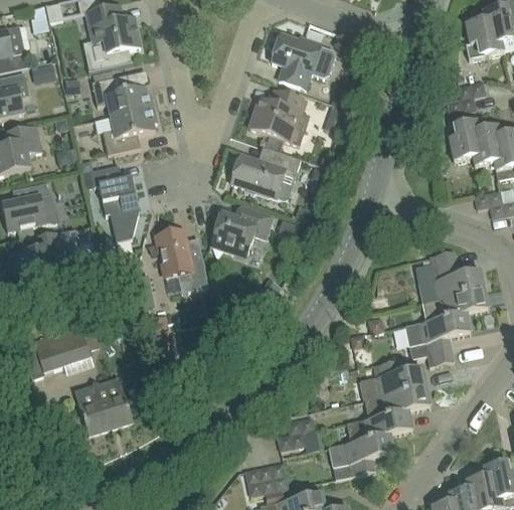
[(513,16),(513,0),(500,0),(502,7),(505,19),(513,16)]
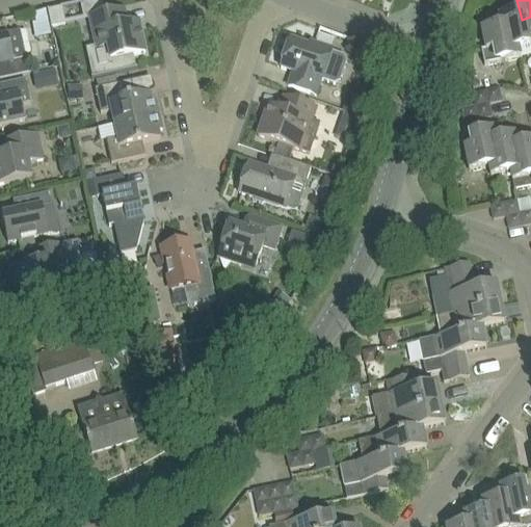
[(61,3),(47,6),(50,23),(65,20),(61,3)]
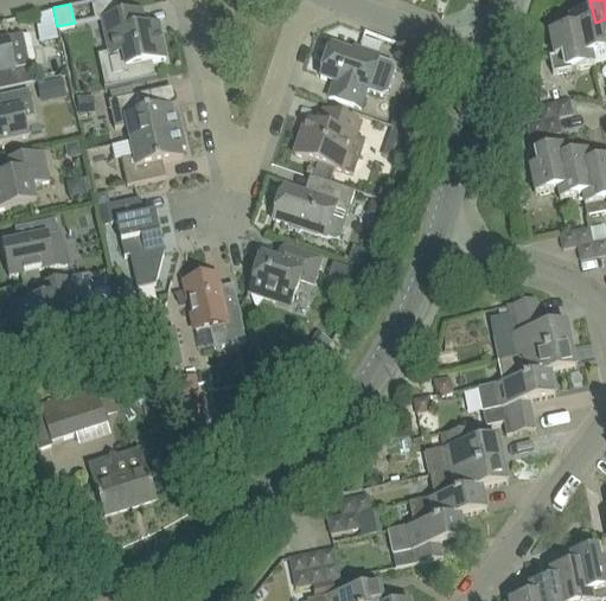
[(109,49),(99,50),(104,84),(154,74),(152,58),(166,55),(158,20),(145,23),(141,6),(101,16),(109,49)]
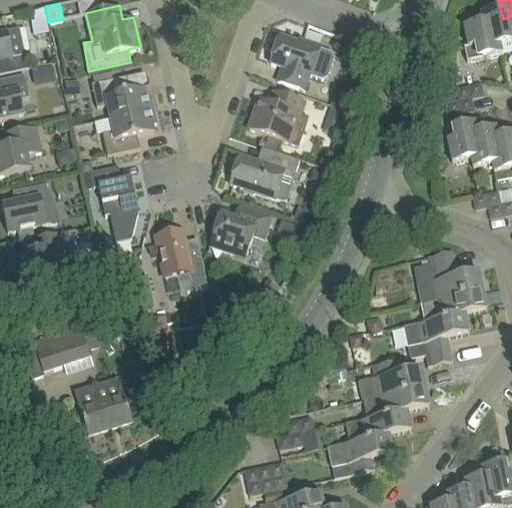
[(40,18),(46,16),(44,6),(33,8),(34,14),(40,18)]
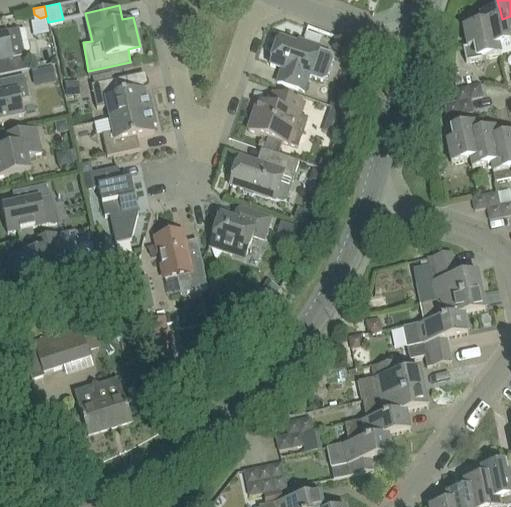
[(480,11),(482,20),(485,32),(496,30),(501,51),(510,49),(510,16),(502,19),(499,7),(480,11)]
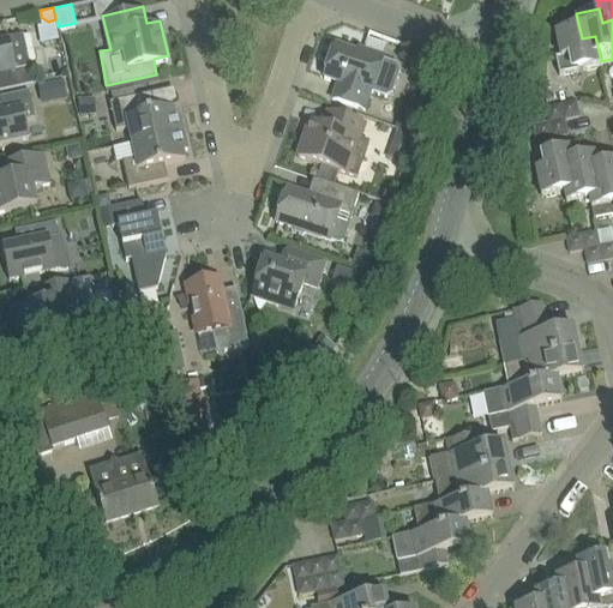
[(559,71),(601,61),(595,36),(582,38),(578,24),(556,29),(560,53),(556,54),(559,71)]
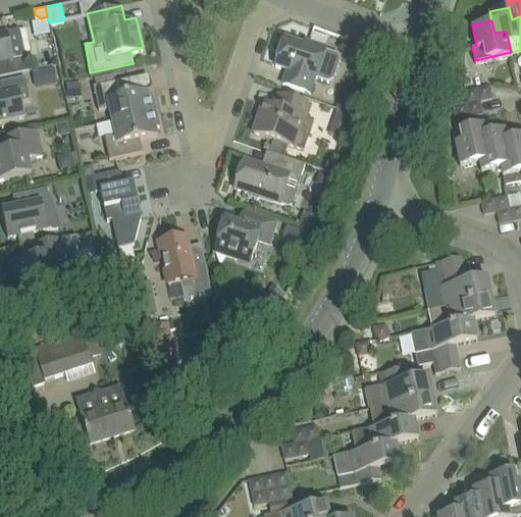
[(340,50),(346,36),(312,22),(307,36),(340,50)]
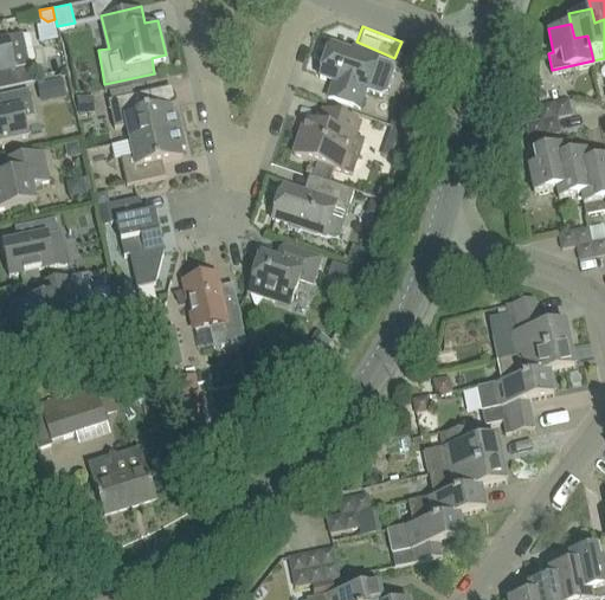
[(0,85),(32,78),(29,62),(23,31),(8,33),(0,34),(0,85)]
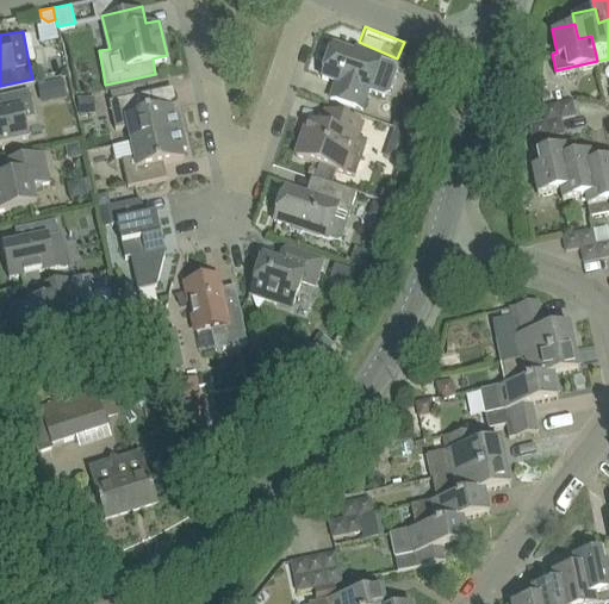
[(367,89),(368,87),(383,92),(389,89),(397,66),(393,58),(379,55),(380,53),(355,44),(354,48),(333,41),(322,74),(335,78),(330,94),(362,105),(367,89)]
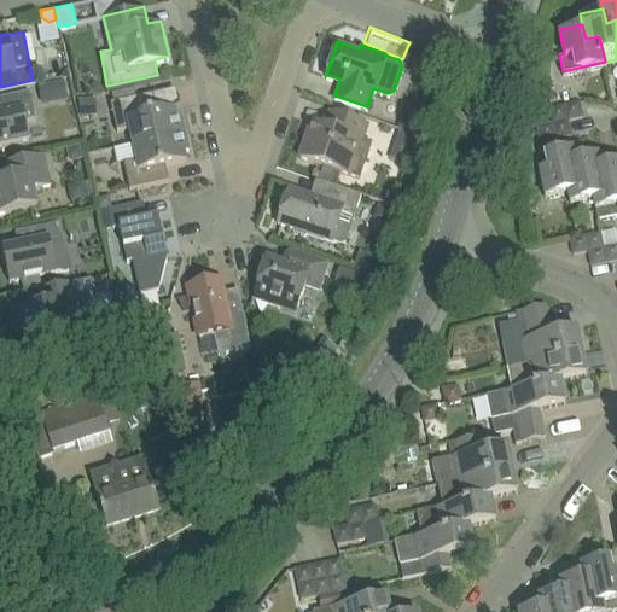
[(38,81),(42,99),(68,94),(64,76),(38,81)]
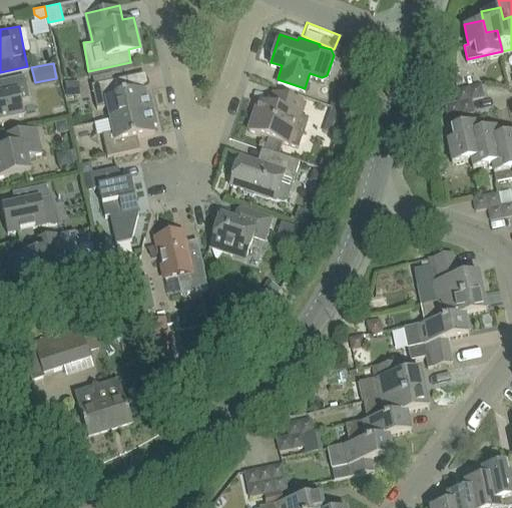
[(0,117),(23,112),(20,97),(29,95),(24,72),(0,77),(0,117)]
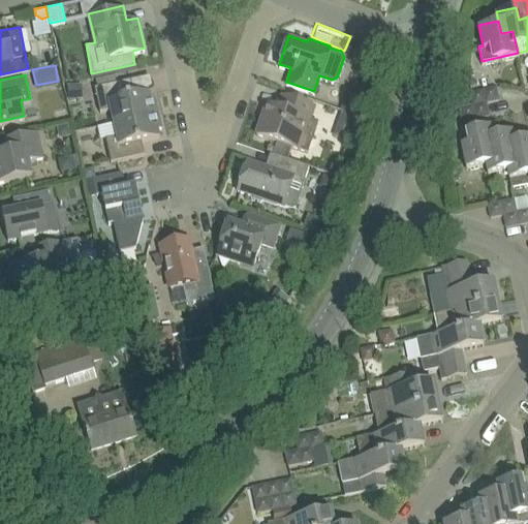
[(114,120),(158,111),(155,96),(151,96),(149,89),(133,92),(130,76),(94,84),(99,109),(111,106),(114,120)]
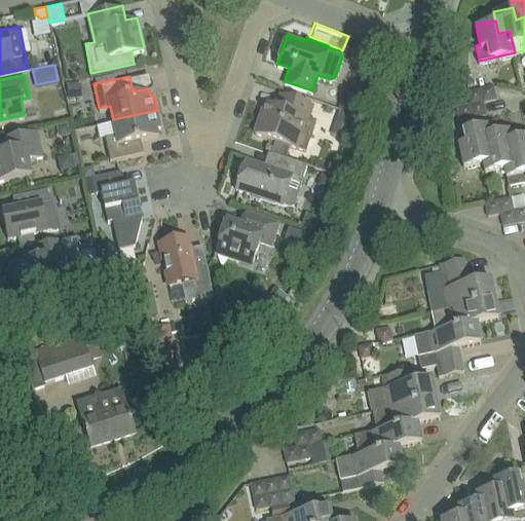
[(77,95),(76,80),(66,81),(67,95),(77,95)]
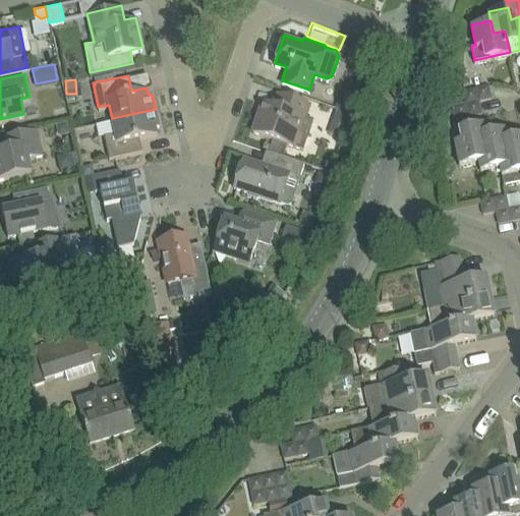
[(462,88),(465,100),(478,98),(490,95),(487,82),(462,88)]
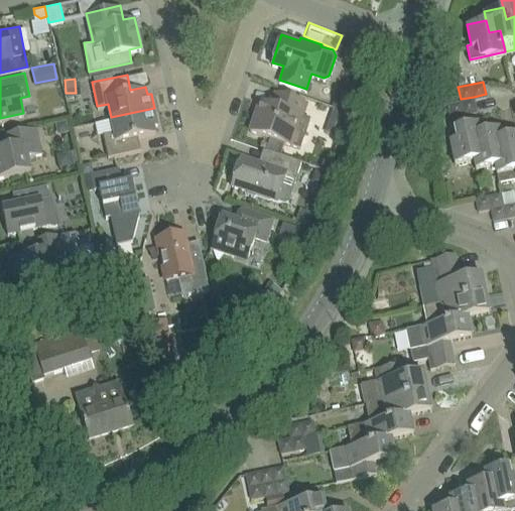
[(269,135),(266,147),(280,151),(284,140),(300,145),(310,115),(302,112),(305,101),(275,90),(271,102),(260,98),(250,128),(269,135)]
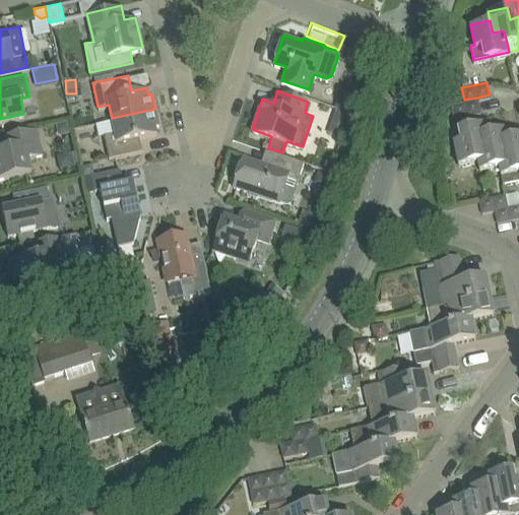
[(479,110),(477,98),(464,100),(452,103),(454,116),(479,110)]
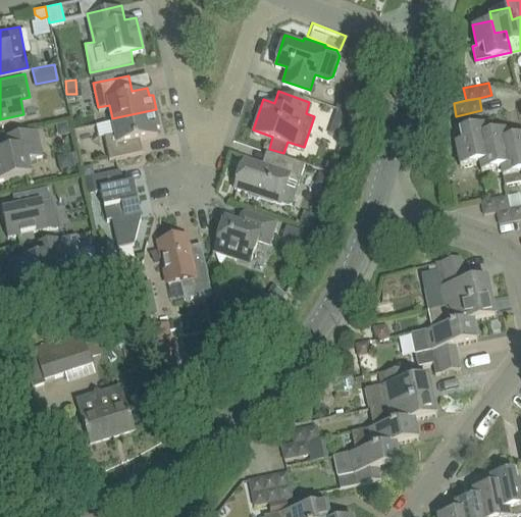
[(351,110),(337,106),(332,118),(347,122),(351,110)]
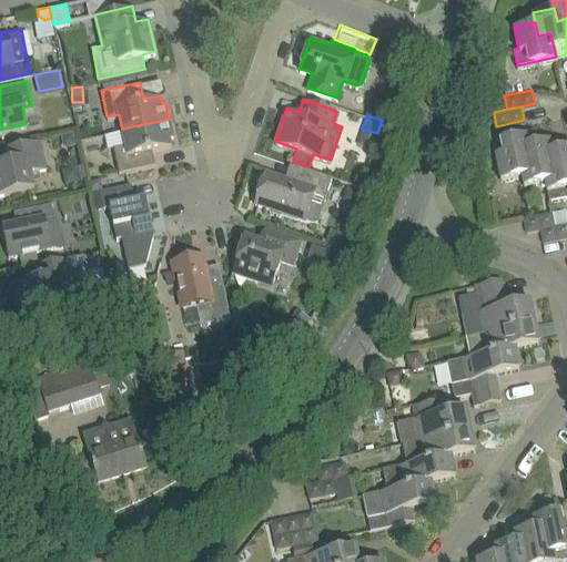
[(170,119),(122,129),(124,143),(113,145),(119,171),(154,163),(151,147),(171,144),(169,135),(173,134),(170,119)]
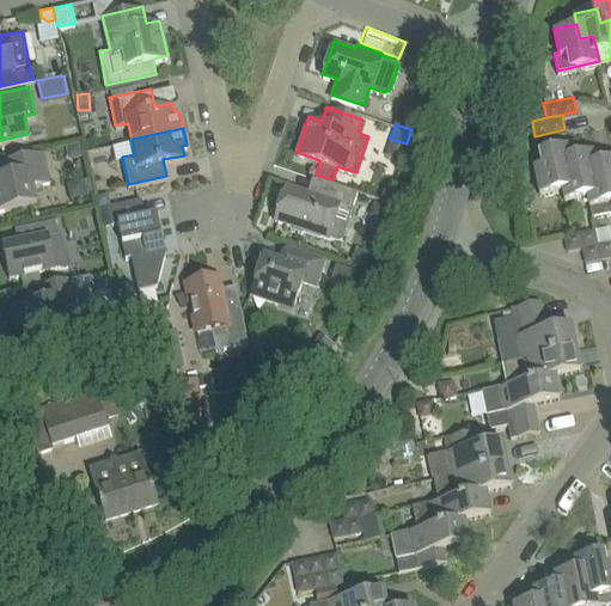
[(67,152),(73,155),(81,153),(79,140),(65,144),(67,152)]
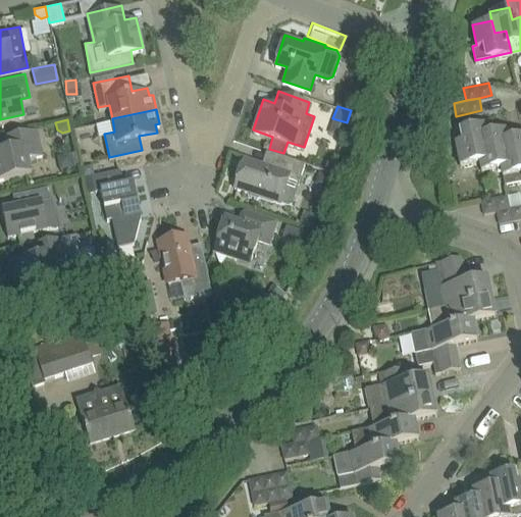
[(488,144),(486,132),(484,122),(464,126),(466,138),(455,140),(460,164),(479,160),(480,159),(477,146),(488,144)]
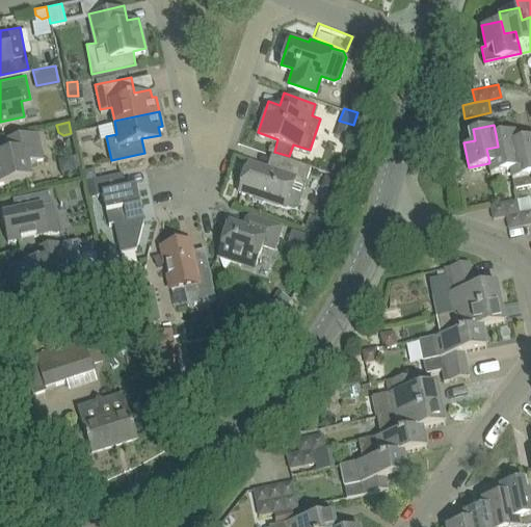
[(29,160),(43,157),(37,130),(1,138),(4,152),(0,153),(0,181),(32,175),(29,160)]
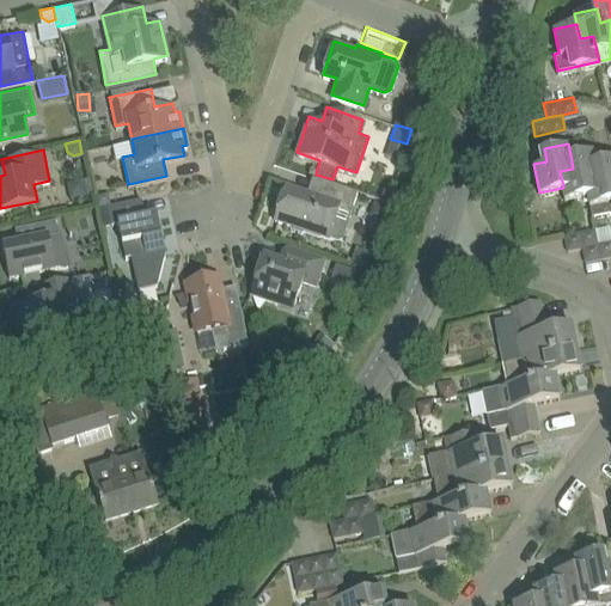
[(593,150),(570,154),(573,169),(560,171),(563,187),(562,188),(564,199),(588,193),(585,177),(598,175),(596,160),(593,150)]
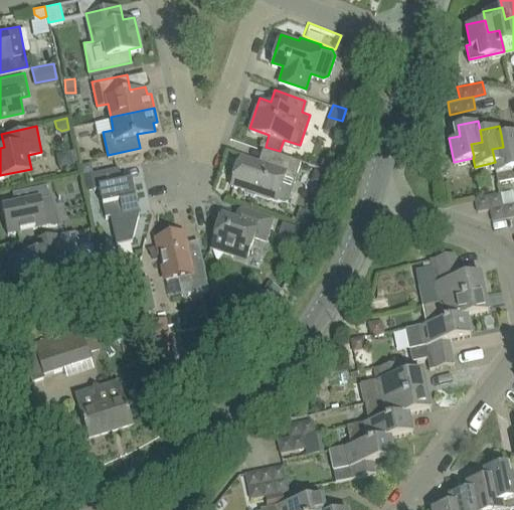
[(495,162),(497,172),(498,180),(513,176),(513,157),(513,154),(513,153),(513,132),(501,135),(503,147),(492,149),(495,162)]
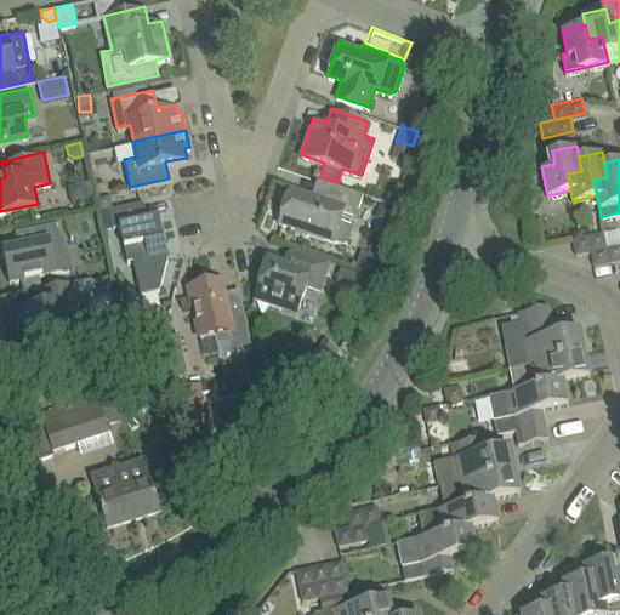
[(278,182),(293,183),(295,166),(280,165),(278,182)]
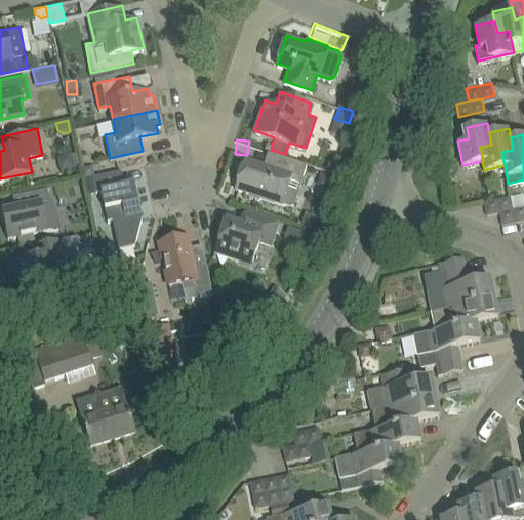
[(295,187),(287,185),(289,178),(299,182),(307,161),(285,154),(271,150),(268,149),(263,163),(245,157),(236,187),(282,202),(290,204),(293,203),(297,191),(295,187)]
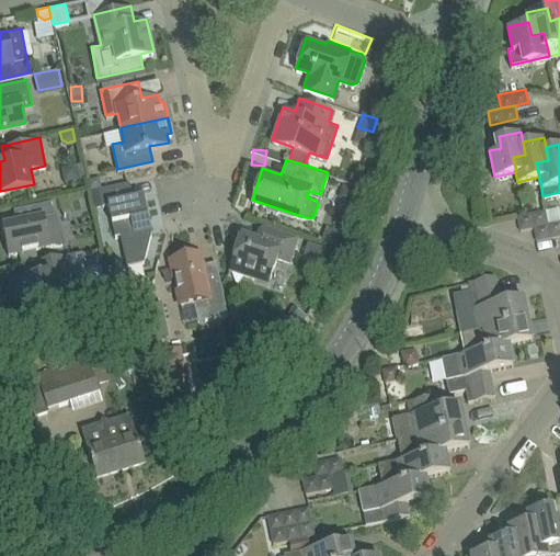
[(100,179),(93,174),(87,176),(90,188),(101,184),(100,179)]
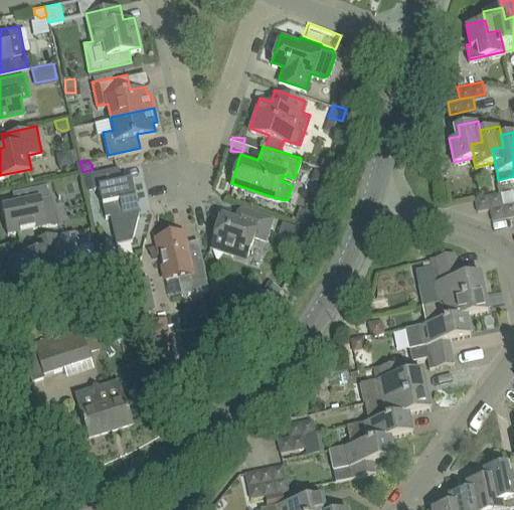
[(119,165),(91,171),(94,187),(99,186),(105,215),(110,213),(116,241),(132,238),(139,211),(132,177),(122,180),(119,165)]
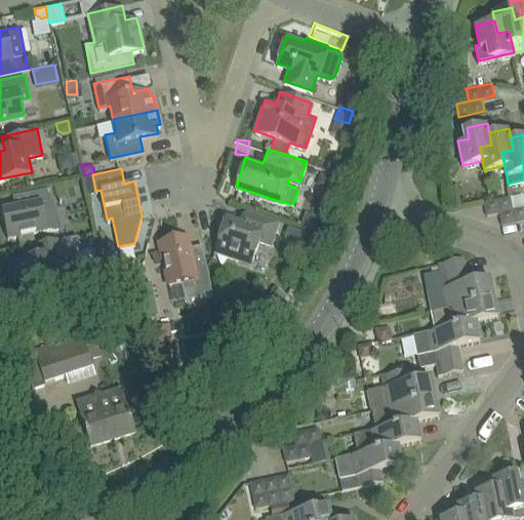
[(330,174),(321,171),(318,182),(327,185),(330,174)]
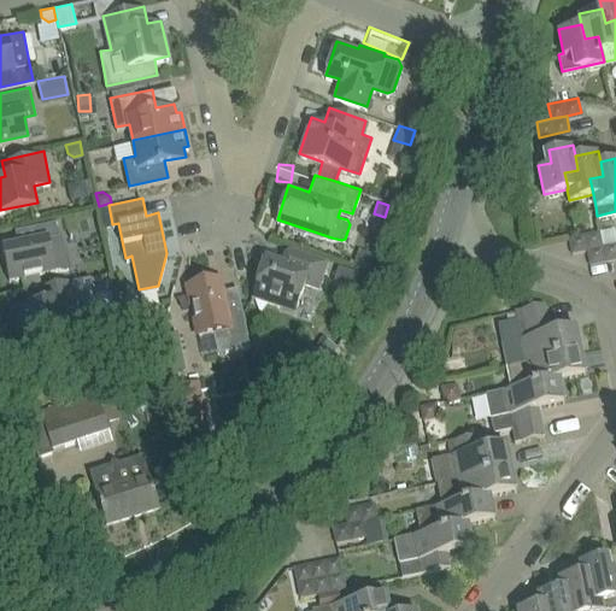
[(7,270),(16,276),(60,266),(62,268),(70,265),(65,245),(62,245),(56,218),(35,223),(39,236),(1,245),(7,270)]
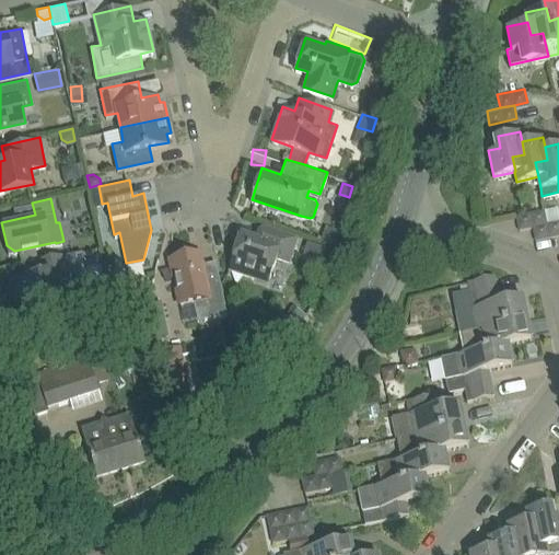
[(519,227),(533,224),(547,221),(545,207),(516,214),(519,227)]
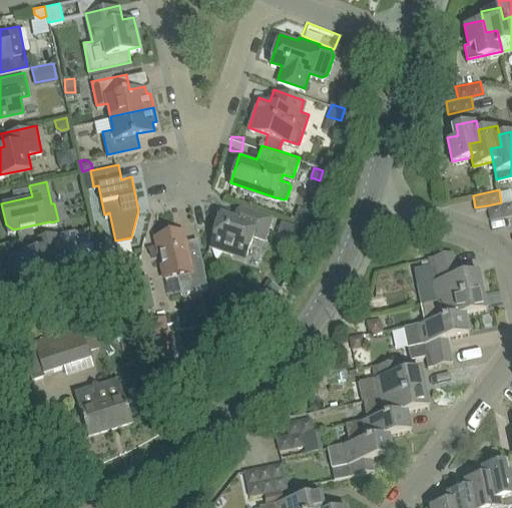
[(511,199),(501,202),(488,205),(490,217),(511,212),(511,199)]
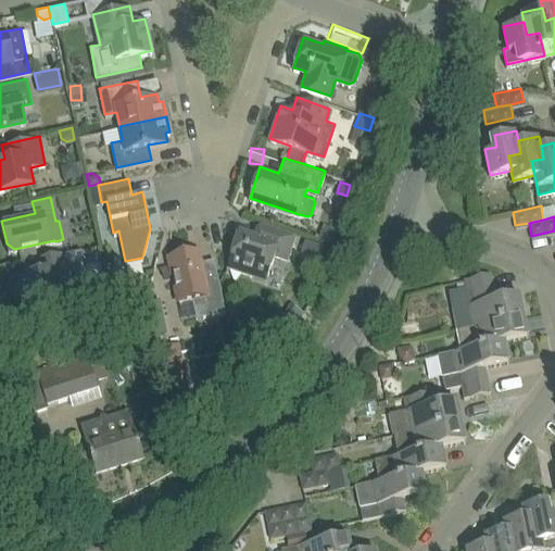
[(286,255),(293,234),(266,224),(262,238),(239,229),(227,264),(251,273),(253,267),(267,272),(275,252),(286,255)]
